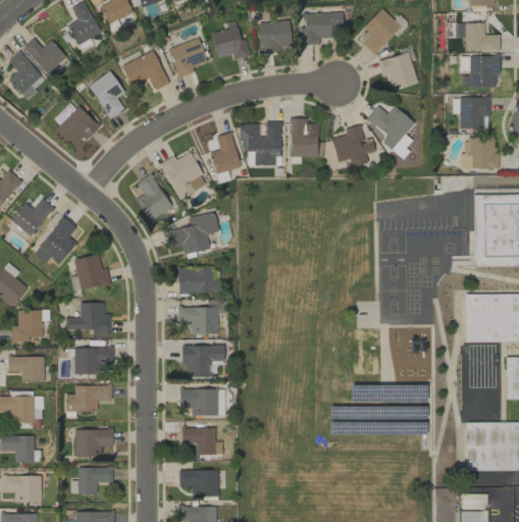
[(71,7),(79,19),(68,24),(84,50),(95,44),(91,38),(102,32),(84,0),(71,7)]
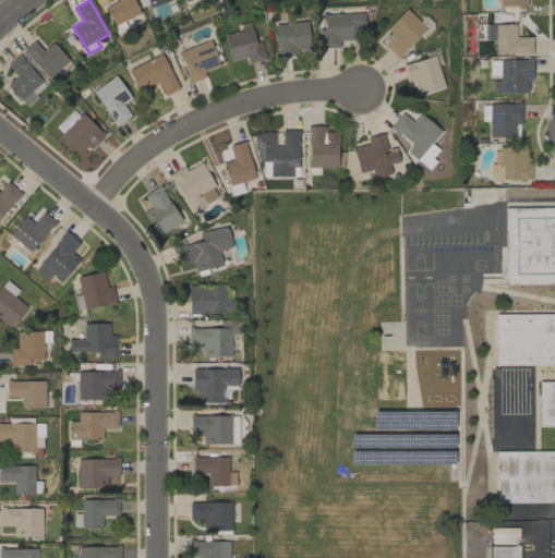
[(119,0),(120,1),(109,7),(117,25),(143,14),(136,0),(119,0)]
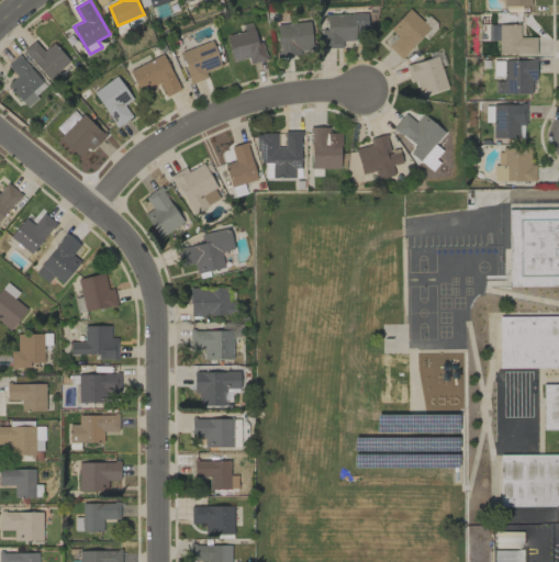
[(391,30),(399,36),(389,46),(402,58),(432,29),(410,9),(391,30)]
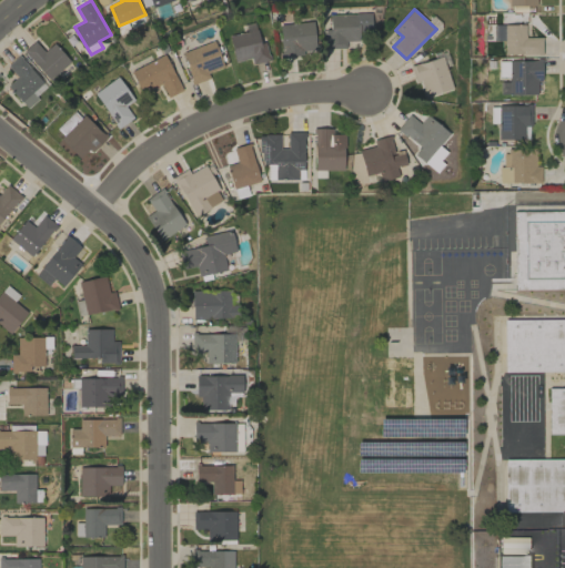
[(331,14),(331,29),(326,29),(326,49),(347,49),(347,41),(371,40),(371,13),(331,14)]
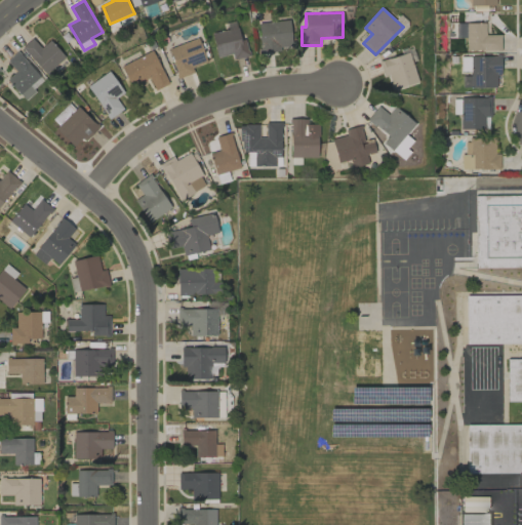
[(293,47),(289,19),(258,24),(263,51),(293,47)]
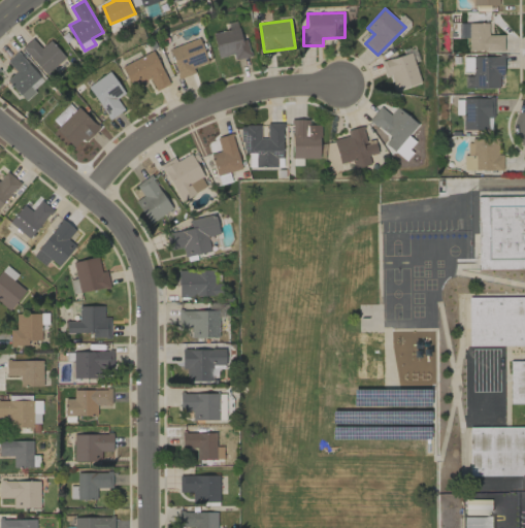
[(471,23),(470,51),(505,51),(505,34),(491,34),(491,23),(471,23)]
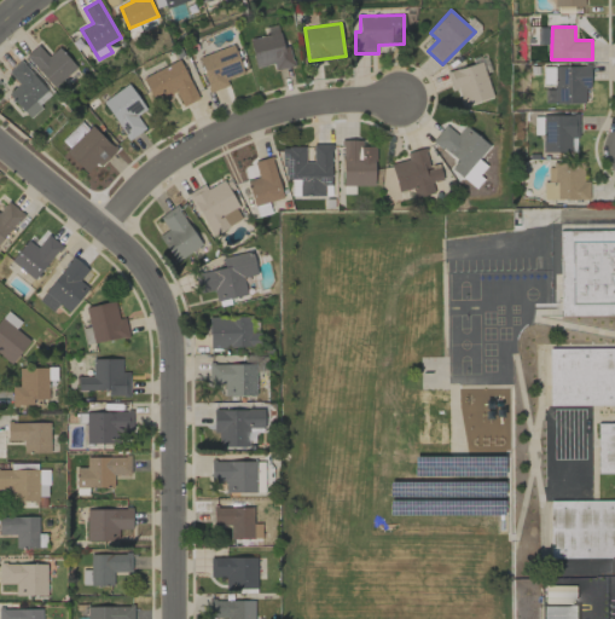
[(277,70),(294,67),(290,46),(284,47),(282,33),(251,38),(257,68),(276,64),(277,70)]
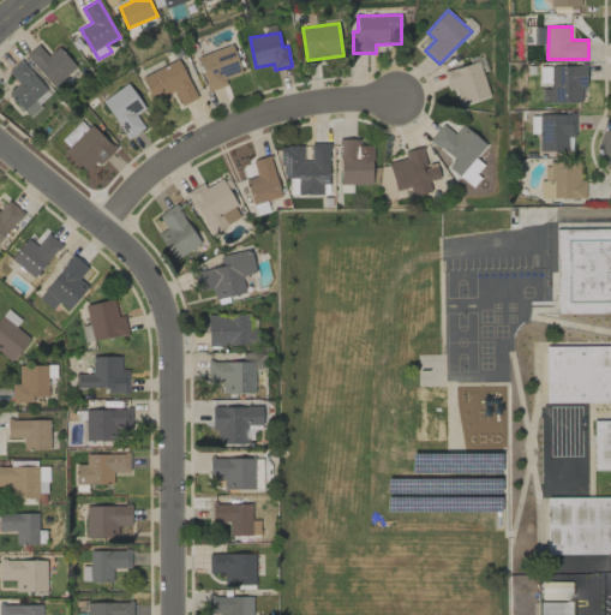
[(51,57),(40,45),(28,55),(57,87),(78,66),(60,47),(51,57)]
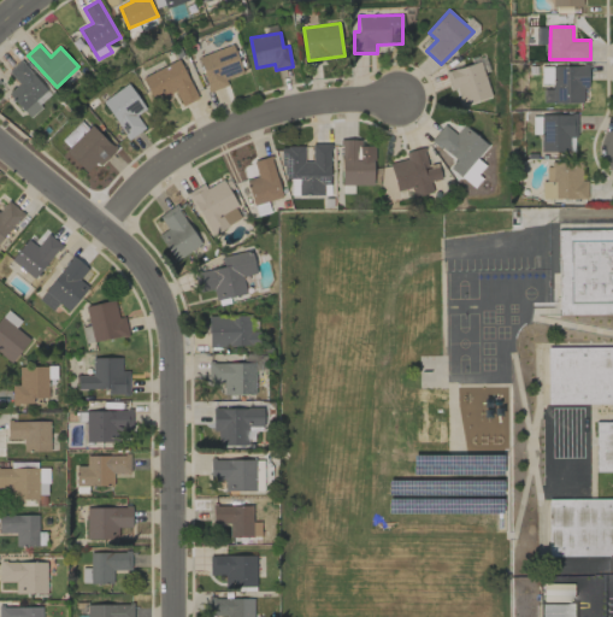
[(243,74),(234,45),(200,57),(212,92),(230,86),(229,78),(243,74)]
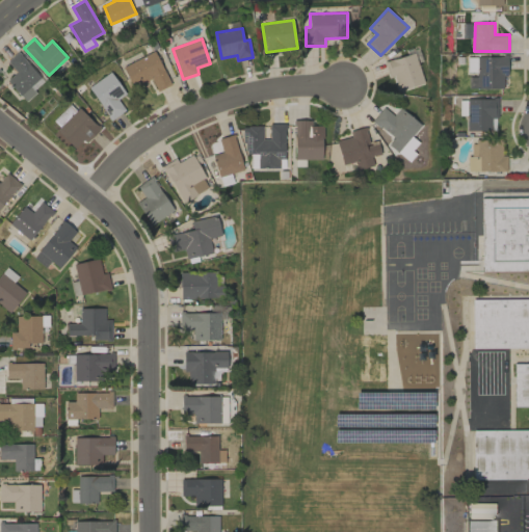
[(124,67),(134,87),(153,79),(159,91),(173,85),(157,51),(124,67)]
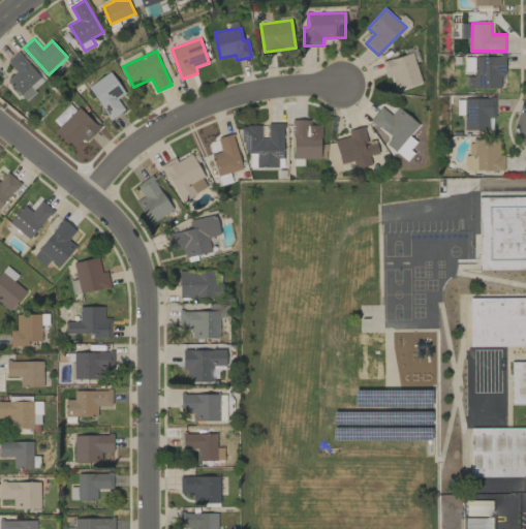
[(8,61),(18,71),(8,81),(27,99),(47,82),(20,52),(8,61)]
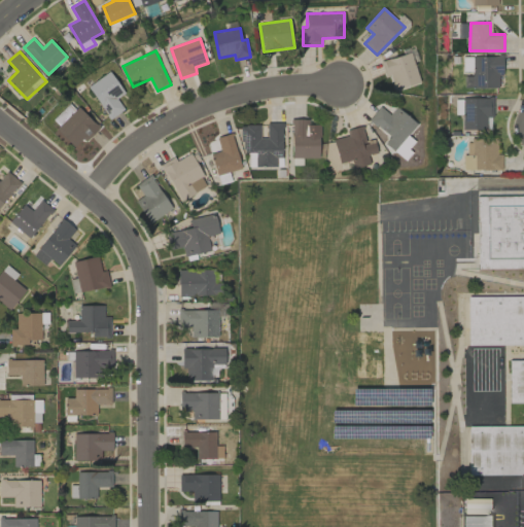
[(382,62),(386,77),(392,75),(396,90),(421,82),(413,53),(382,62)]
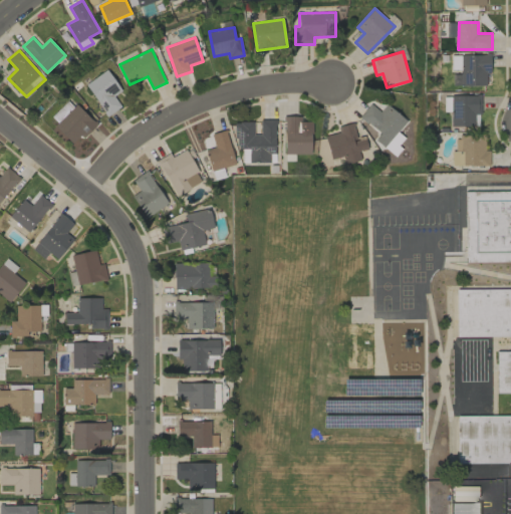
[(488,85),(487,74),(492,74),(491,54),(453,55),(453,72),(454,72),(455,85),(488,85)]
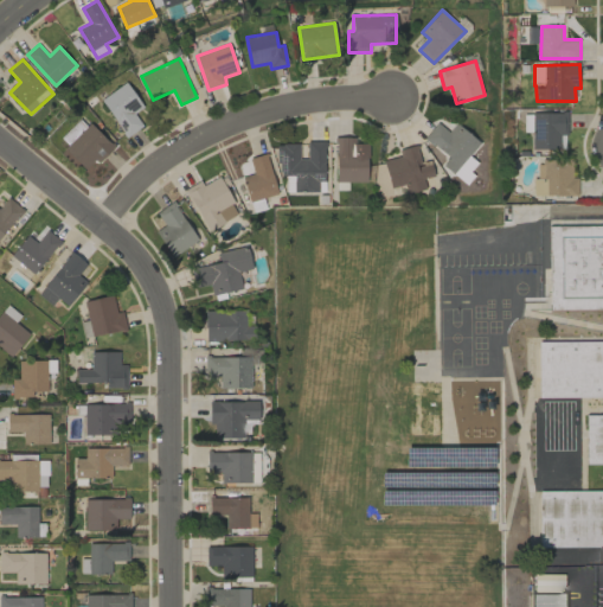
[(146,107),(127,82),(102,101),(130,138),(145,126),(136,114),(146,107)]
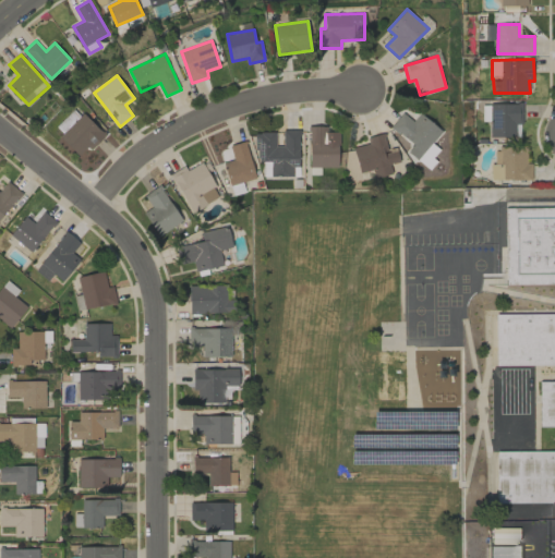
[(492,137),(517,136),(517,124),(525,124),(523,104),(485,105),(485,121),(492,121),(492,137)]
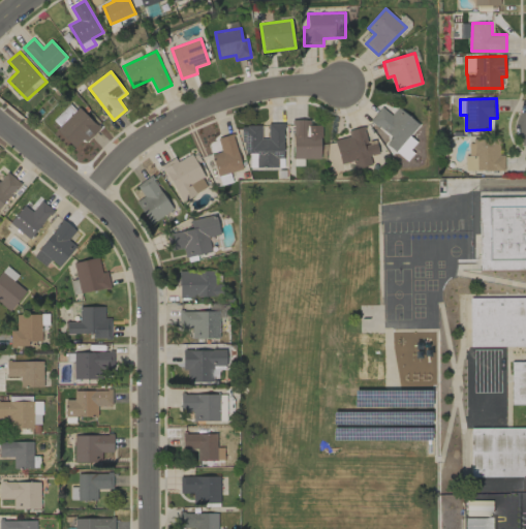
[(52,122),(78,149),(99,128),(73,101),(52,122)]
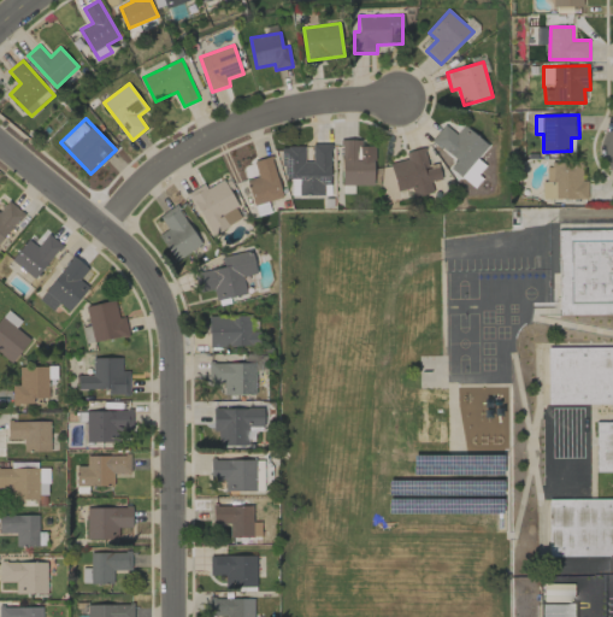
[(463,177),(490,146),(466,124),(458,134),(446,124),(434,140),(458,162),(452,168),(463,177)]
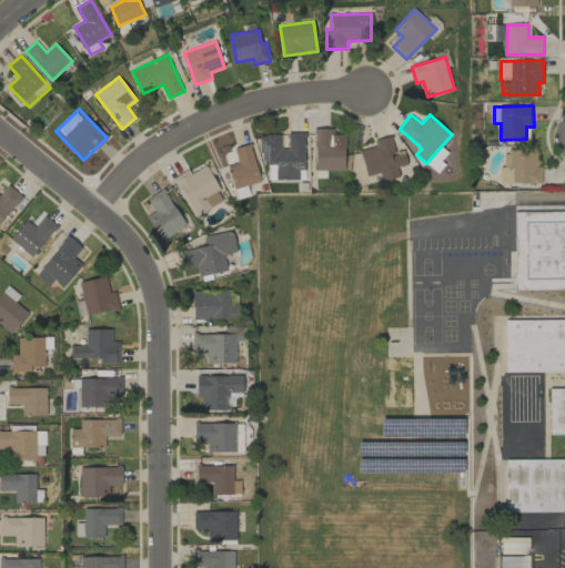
[(316,171),(346,171),(346,134),(335,134),(335,129),(316,129),(316,171)]
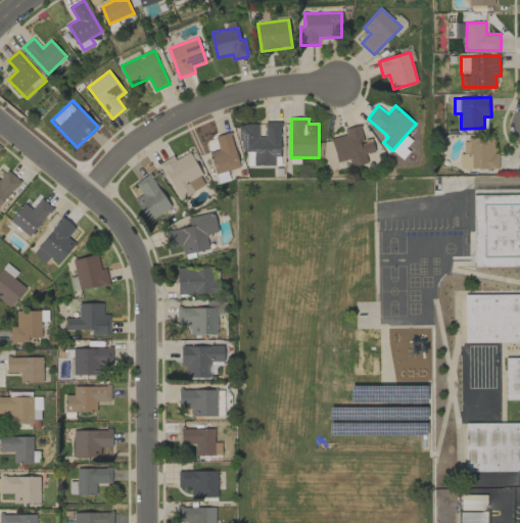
[(282,122),(263,122),(263,124),(241,124),(241,151),(255,151),(255,165),(277,165),(277,157),(283,157),(282,122)]
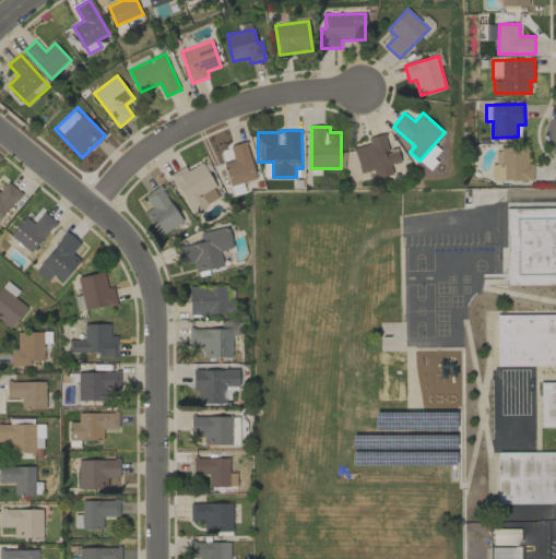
[(355,147),(362,173),(375,170),(377,178),(394,175),(392,165),(402,163),(399,149),(390,151),(386,134),(369,138),(370,144),(355,147)]
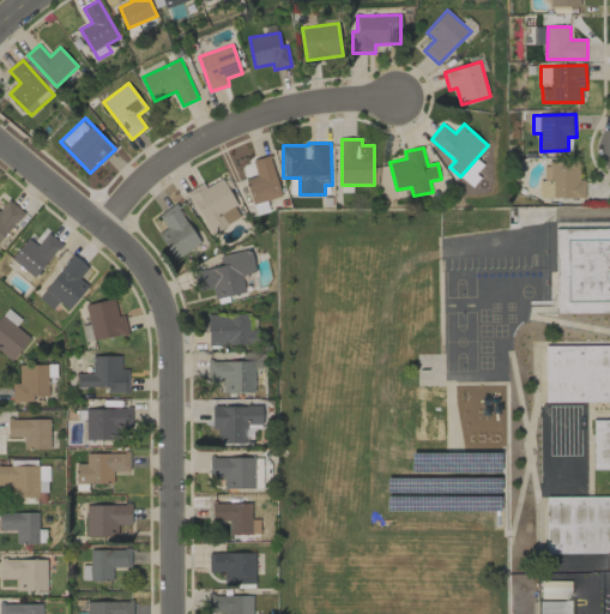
[(254,204),(283,196),(271,155),(254,161),(259,176),(247,179),(254,204)]
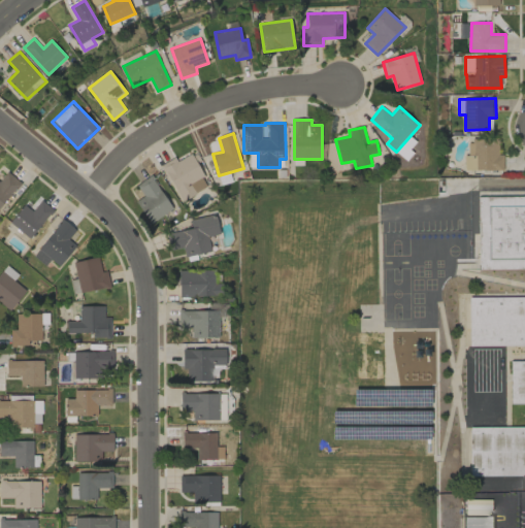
[(466,170),(505,169),(504,154),(500,154),(499,138),(470,139),(471,155),(466,155),(466,170)]
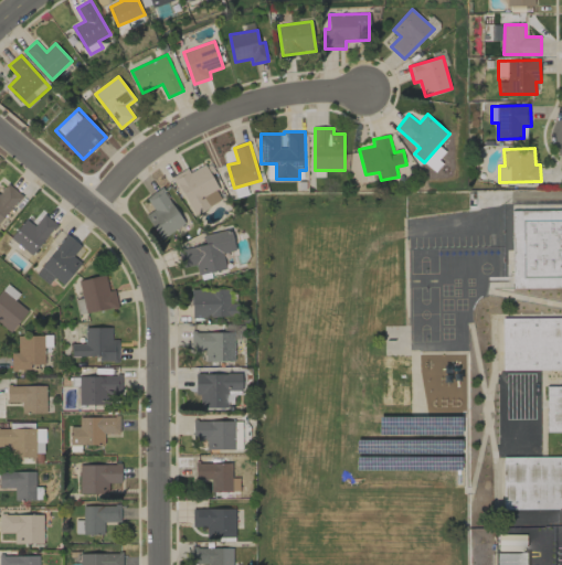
[(176,176),(194,215),(225,201),(208,164),(191,172),(189,169),(176,176)]
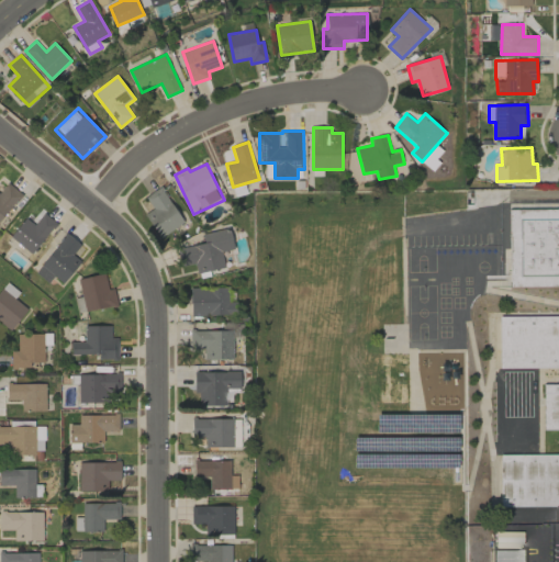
[(1,193),(0,192),(0,223),(23,194),(9,183),(1,193)]
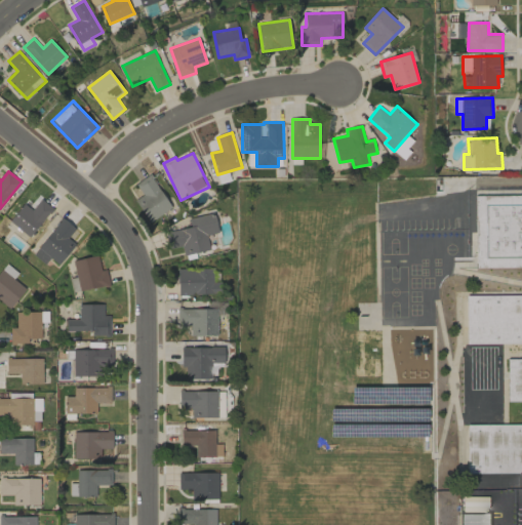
[(149,221),(171,210),(154,174),(137,183),(145,196),(137,199),(149,221)]
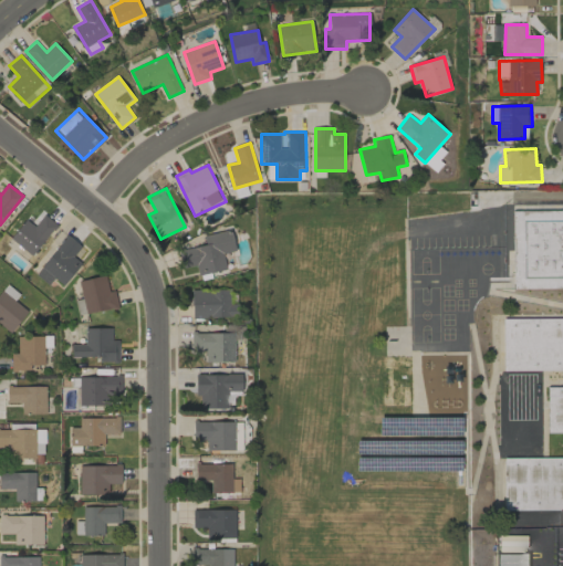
[(562,210),(514,210),(515,289),(562,287),(562,210)]
